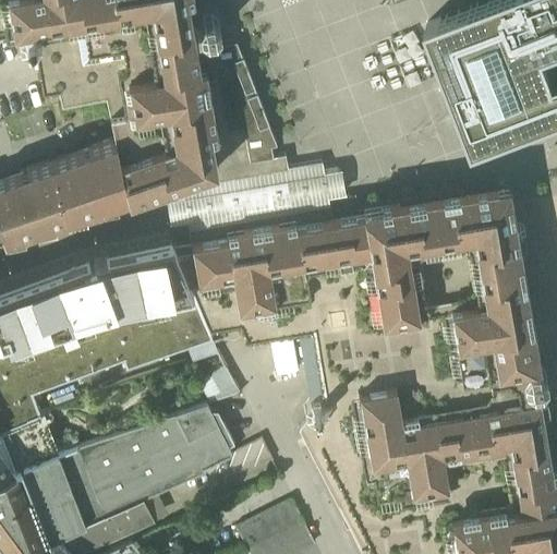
[(0,0),(0,33),(17,29),(20,44),(27,49),(36,48),(38,59),(45,96),(60,94),(61,101),(62,101),(63,108),(107,100),(107,99),(117,142),(126,187),(128,190),(140,189),(143,184),(164,180),(168,175),(181,171),(182,181),(217,169),(197,51),(194,35),(194,33),(189,0),(188,0),(0,0)]
